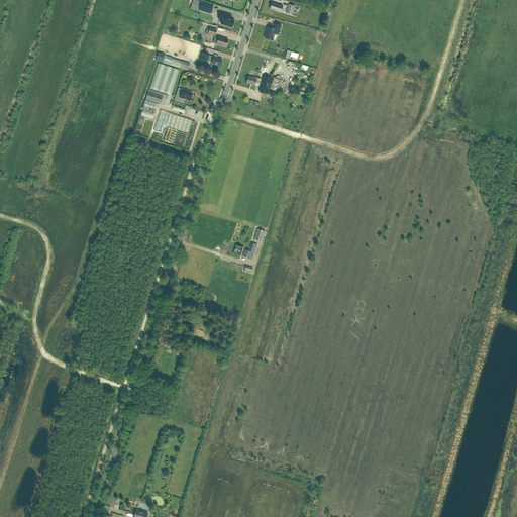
[(210,12),(212,6),(201,2),(200,7),(199,9),(210,12)]
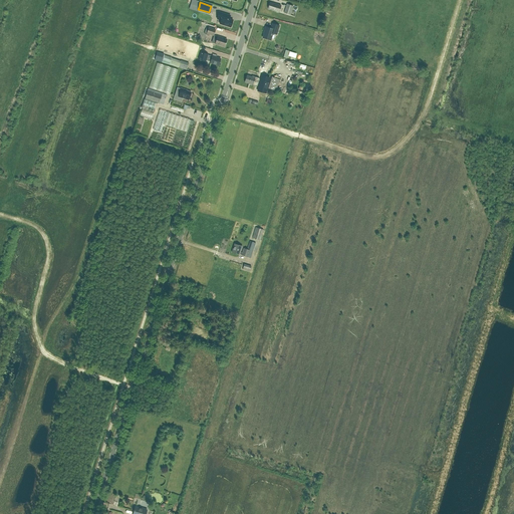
[(273,4),(269,3),(268,8),(276,11),(275,12),(279,13),(281,6),(273,3),(273,4)]
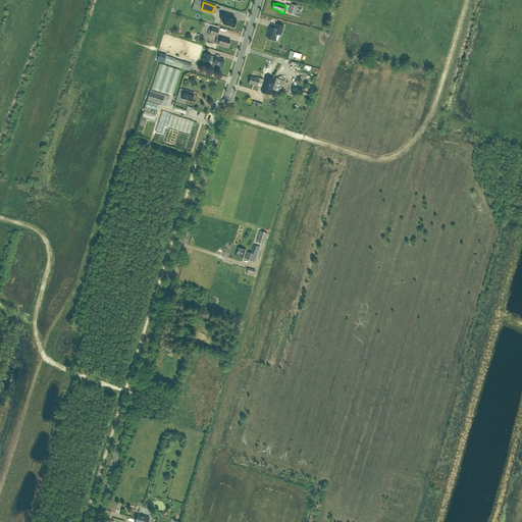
[(289,12),(295,14),(298,6),(292,4),(289,12)]
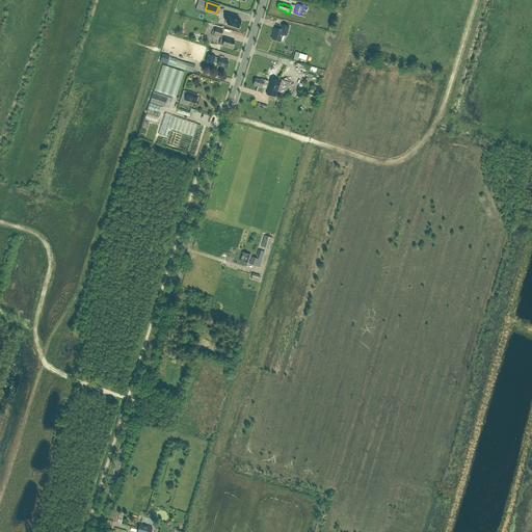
[(237,20),(238,17),(227,12),(224,20),(229,21),(228,25),(239,28),(241,21),(237,20)]
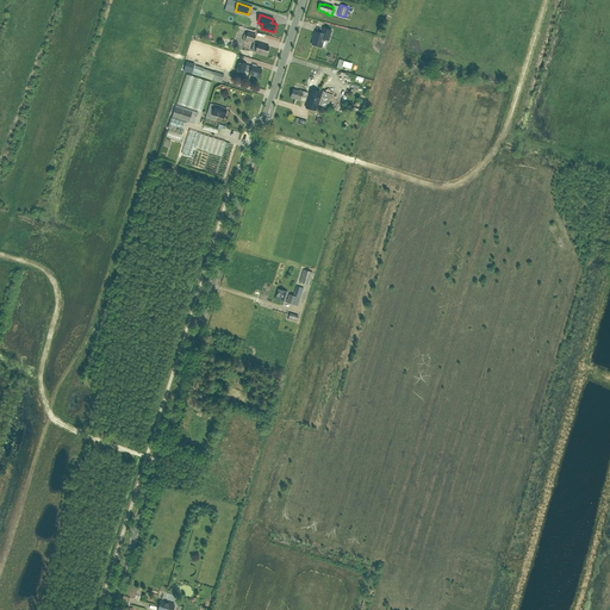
[(328,41),(331,31),(323,29),(322,33),(316,32),(313,38),(315,38),(312,45),(321,48),(324,39),(328,41)]
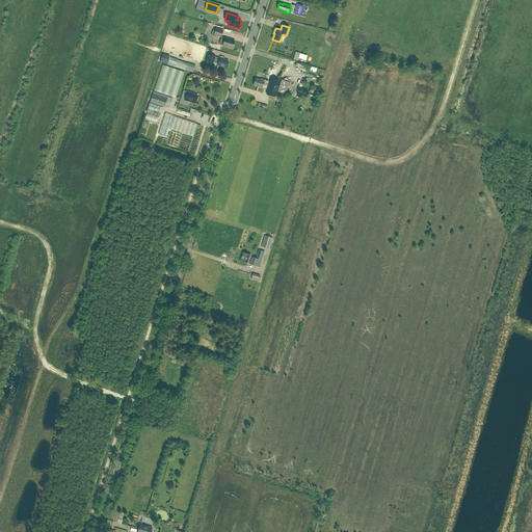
[(220,37),(222,30),(215,28),(213,35),(220,37)]
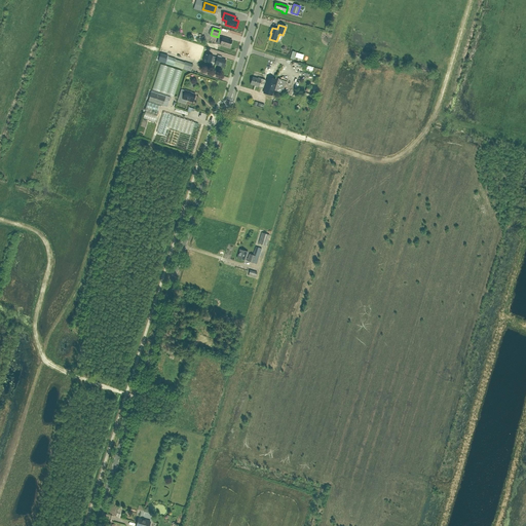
[(230,48),(232,41),(226,39),(222,37),(220,45),(230,48)]
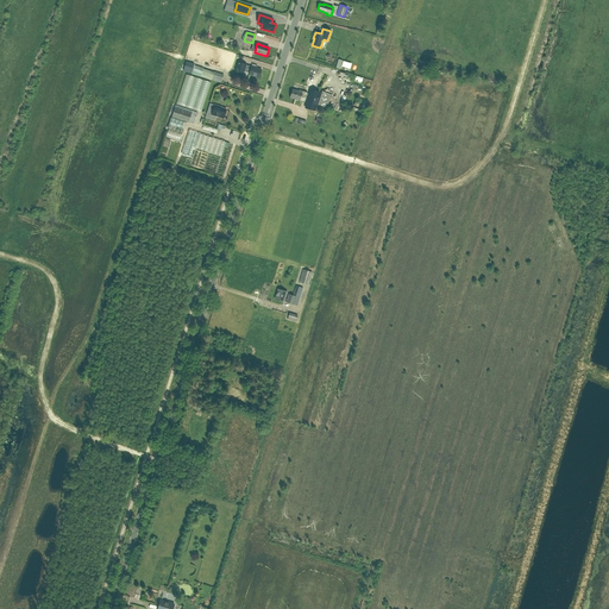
[(344,67),(343,70),(349,71),(351,63),(343,60),(340,66),(344,67)]
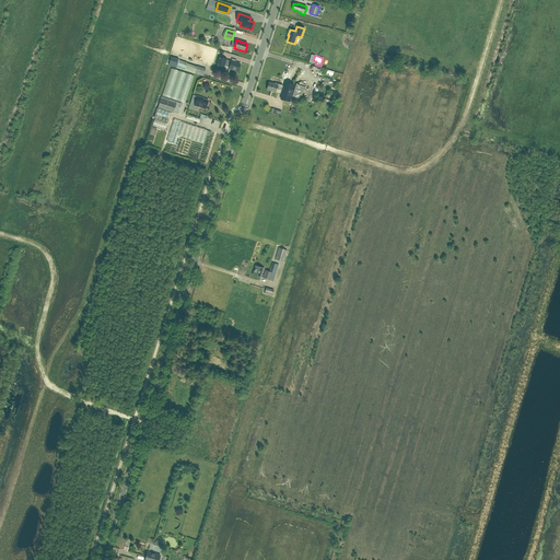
[(224,67),(224,66),(230,67),(229,69),(238,71),(241,65),(235,62),(231,61),(226,60),(226,59),(222,58),(220,66),(224,67)]
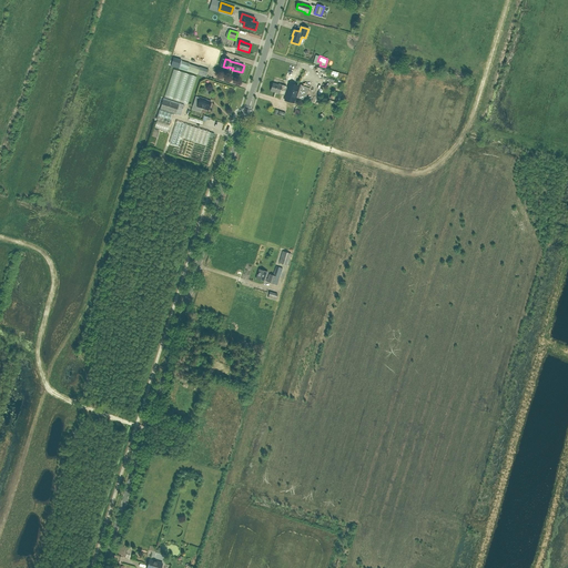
[(181,61),(179,69),(186,71),(189,63),(181,61)]
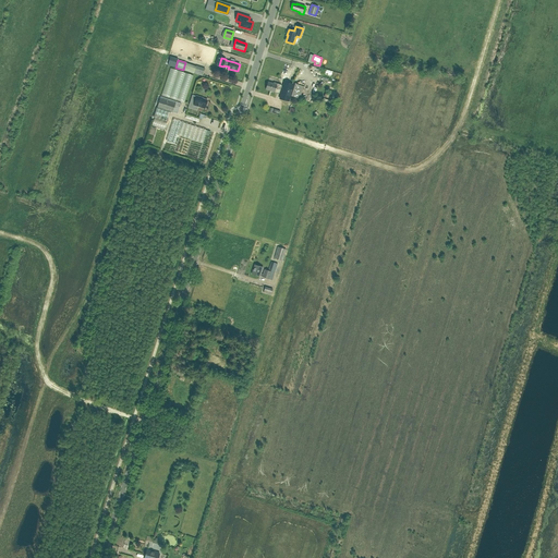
[(196,65),(196,67),(194,73),(202,76),(205,69),(196,65)]
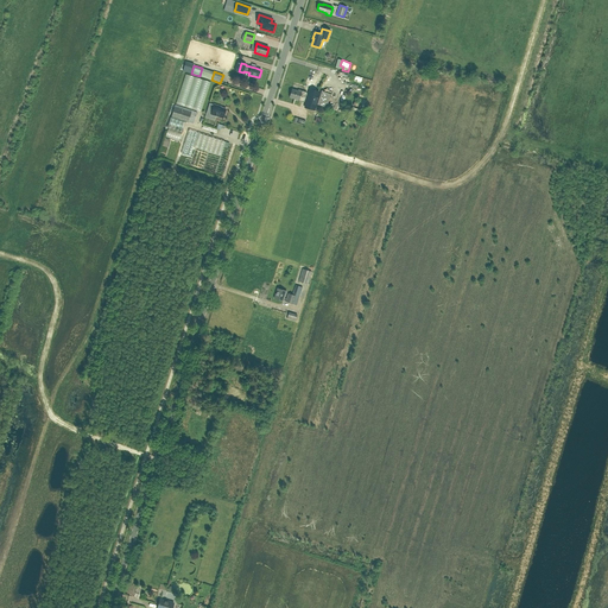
[(201,111),(210,81),(184,74),(176,103),(201,111)]
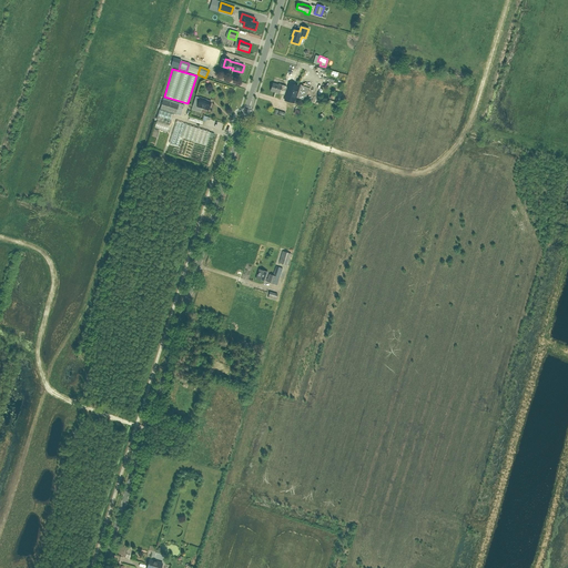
[(279,85),(273,83),(271,91),(280,93),(284,95),(286,87),(279,84),(279,85)]
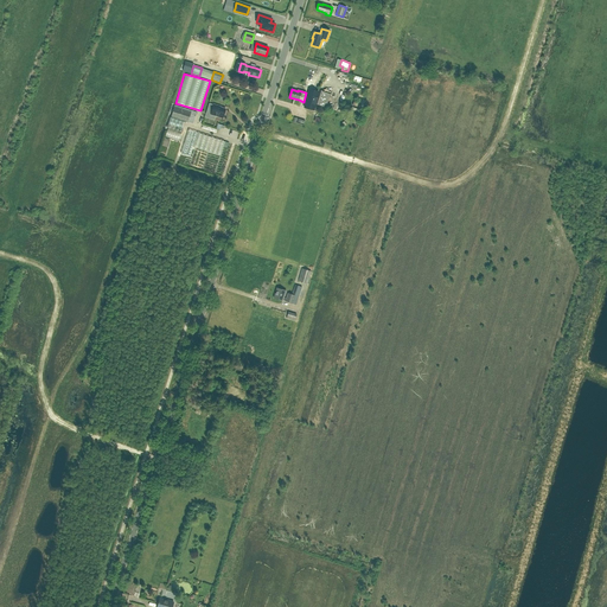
[(319,91),(310,89),(304,108),(313,110),(319,91)]
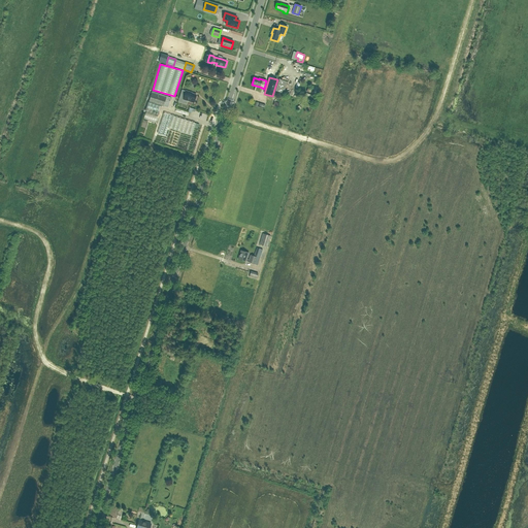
[(283,93),(286,85),(287,81),(278,79),(275,91),(283,93)]
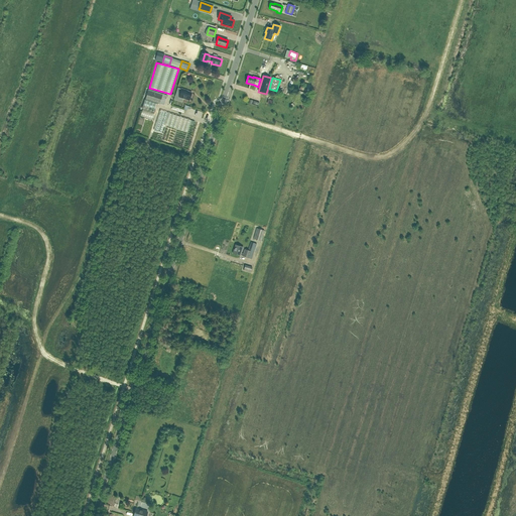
[(189,101),(190,96),(191,96),(191,95),(191,94),(191,93),(184,91),(184,90),(181,89),(179,97),(189,101)]
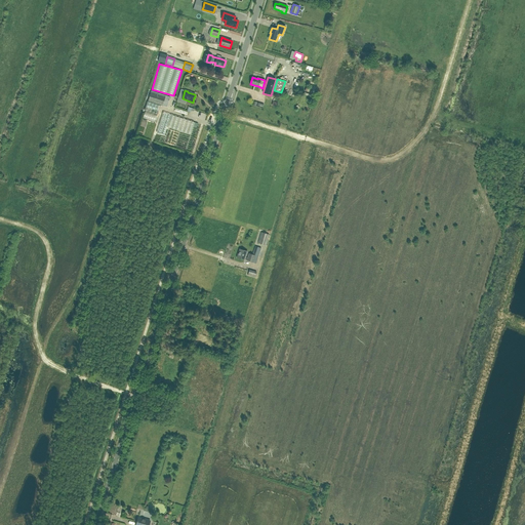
[(162,106),(165,97),(151,92),(148,101),(162,106)]
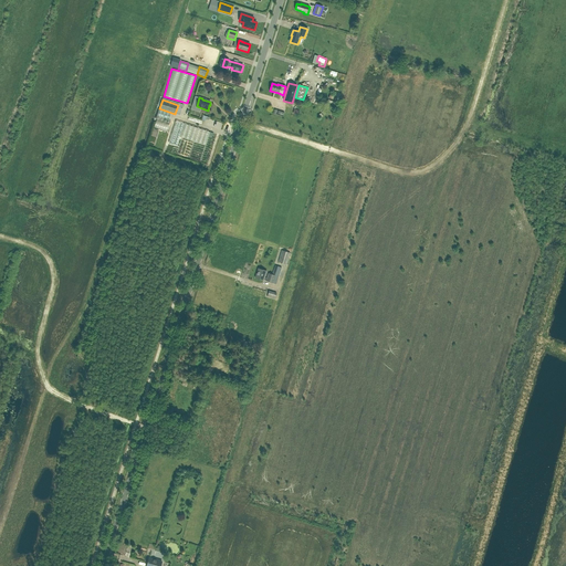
[(168,134),(206,144),(208,137),(211,138),(212,132),(175,121),(174,125),(171,124),(168,134)]
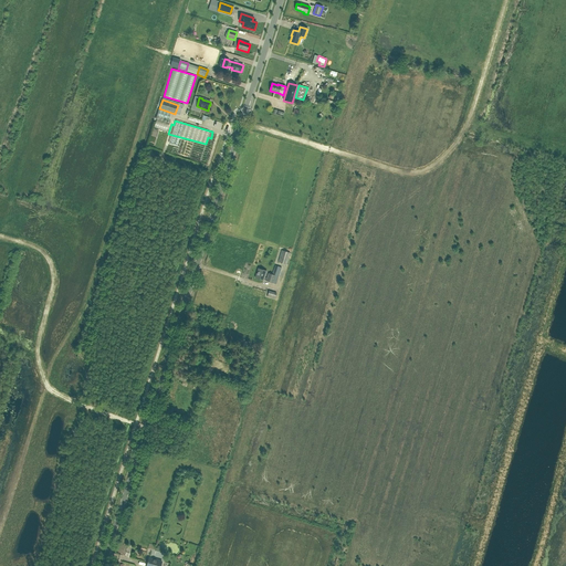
[(286,264),(290,253),(281,251),(278,262),(286,264)]
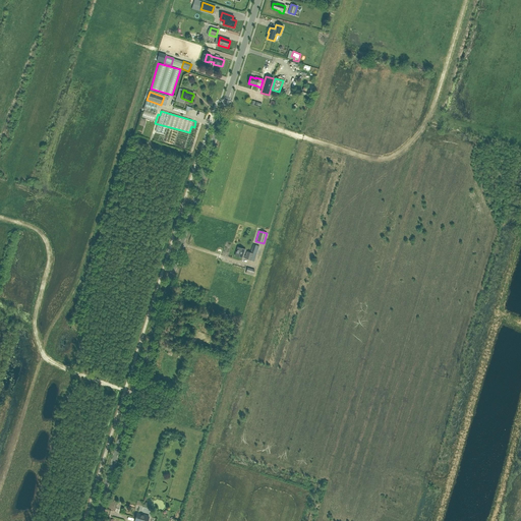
[(253,262),(258,246),(253,244),(250,252),(247,251),(245,256),(243,255),(245,249),(238,247),(235,255),(242,257),(245,258),(253,262)]
